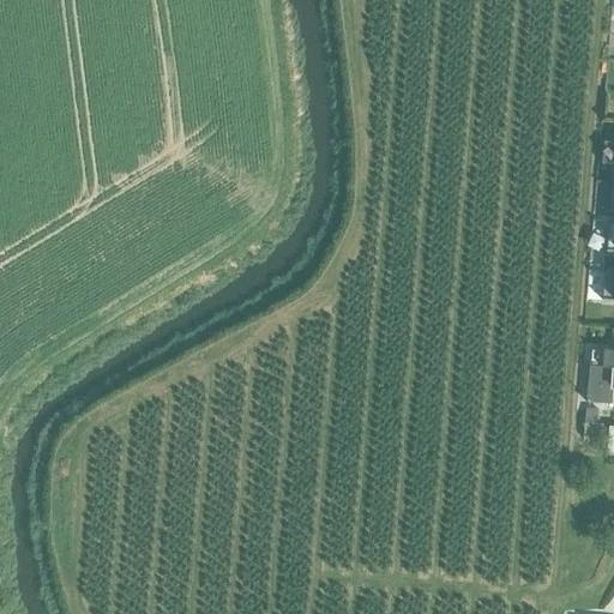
[(613,143),(605,143),(603,164),(613,164),(613,143)]
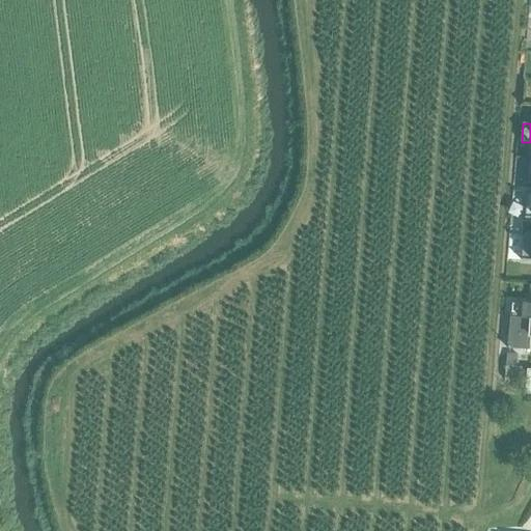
[(530,158),(525,158),(524,174),(530,174),(529,185),(513,183),(509,210),(526,212),(527,202),(530,202),(530,158)]
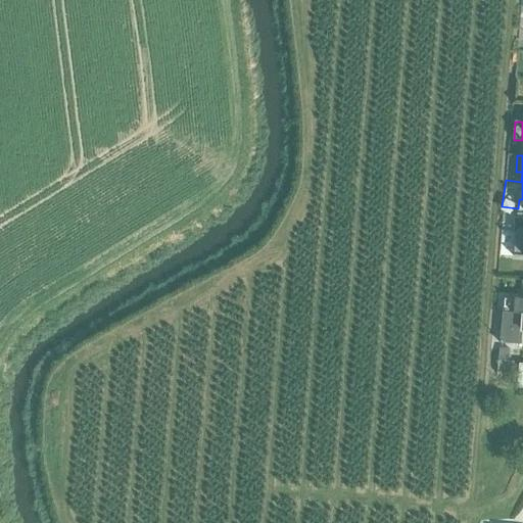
[(506,216),(503,238),(513,239),(515,212),(511,212),(510,216),(506,216)]
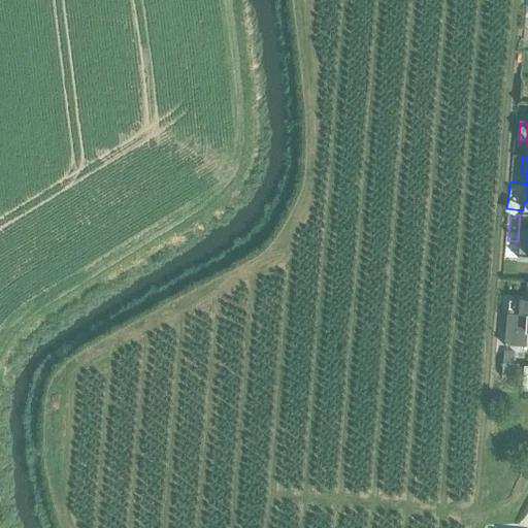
[(527,301),(508,300),(507,316),(527,317),(527,283),(527,292),(527,301)]
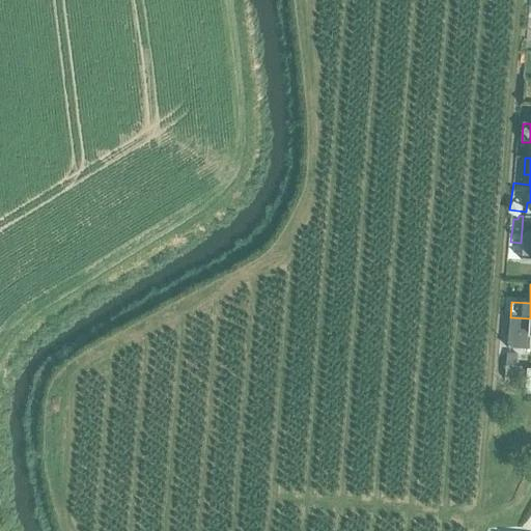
[(530,318),(510,317),(508,348),(530,351),(530,337),(530,318)]
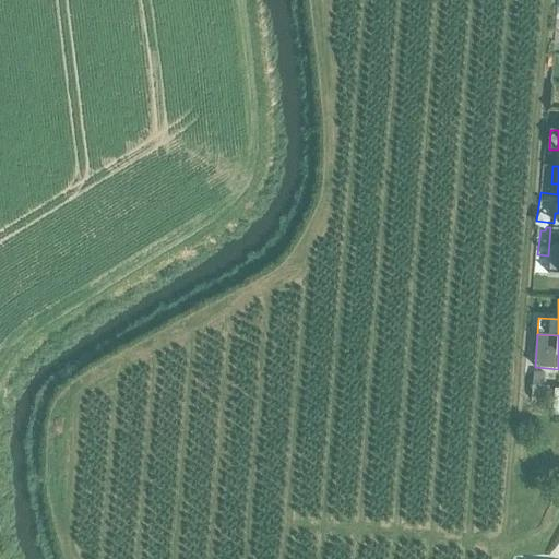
[(534,372),(532,401),(548,402),(549,387),(545,385),(546,372),(534,372)]
